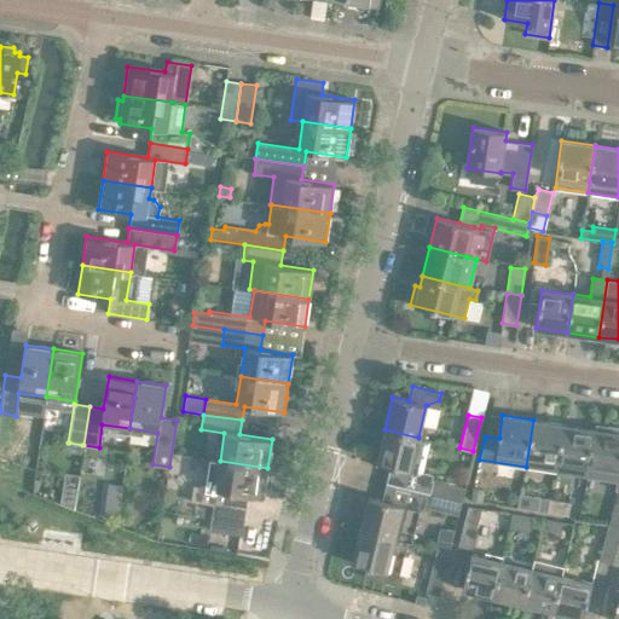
[(533,420),(526,467),(556,472),(563,424),(533,420)]
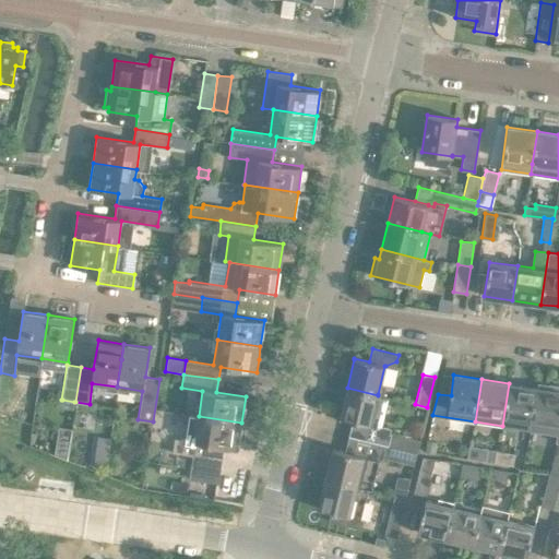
[(531,429),(532,419),(537,387),(509,383),(502,426),(531,429)]
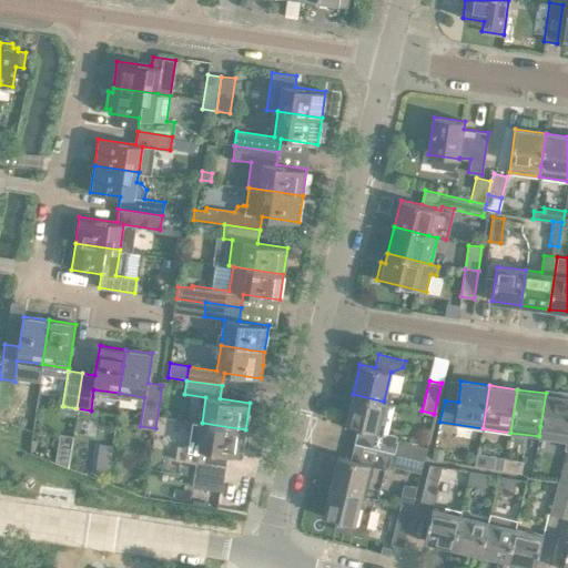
[(556,395),(546,393),(540,426),(539,436),(567,440),(567,448),(567,392),(557,391),(556,395)]
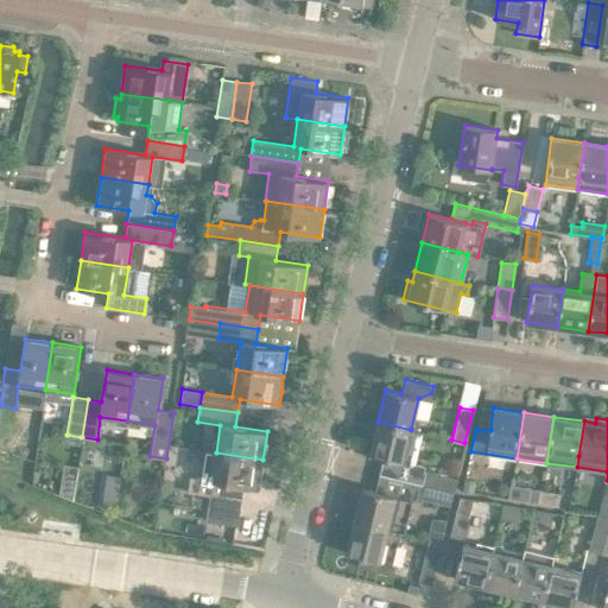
[(379,474),(418,483),(422,472),(423,472),(424,466),(413,463),(420,431),(411,429),(411,430),(378,422),(369,454),(384,457),(379,474)]
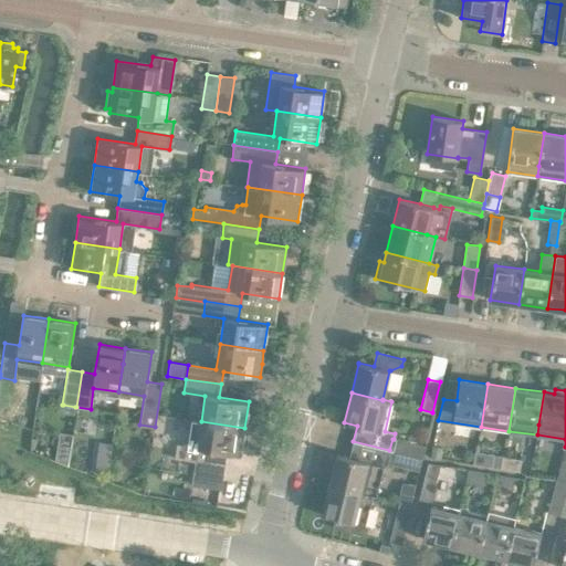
[(63,405),(62,415),(73,416),(75,407),(63,405)]
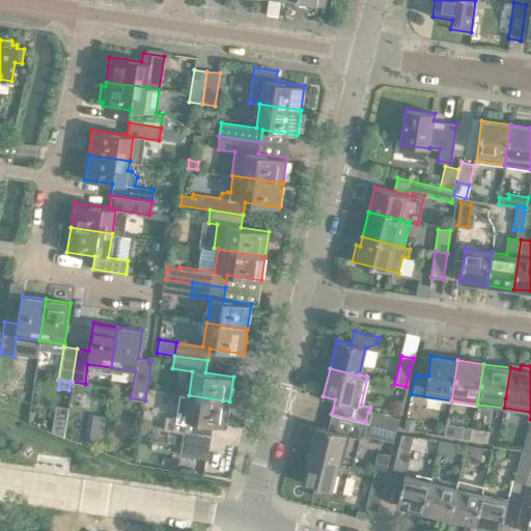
[(226,426),(229,401),(189,395),(179,394),(180,413),(176,415),(176,418),(172,417),(165,421),(164,429),(208,437),(211,423),(226,426)]
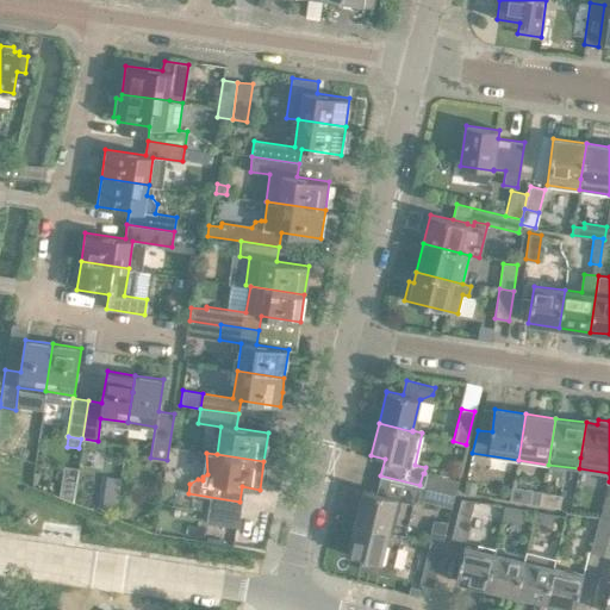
[(423,473),(419,485),(455,495),(459,481),(424,473),(423,473)]
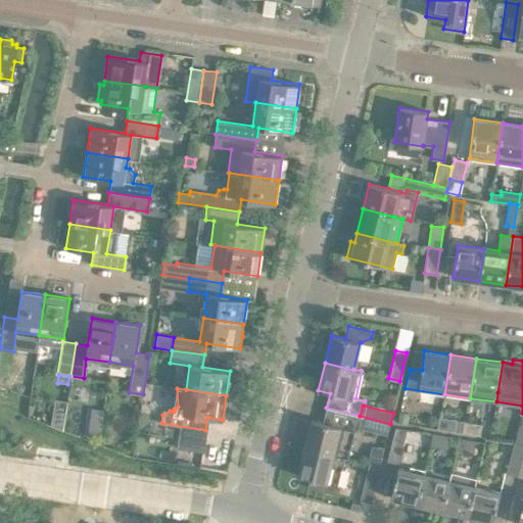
[(407,423),(409,415),(398,413),(397,422),(407,423)]
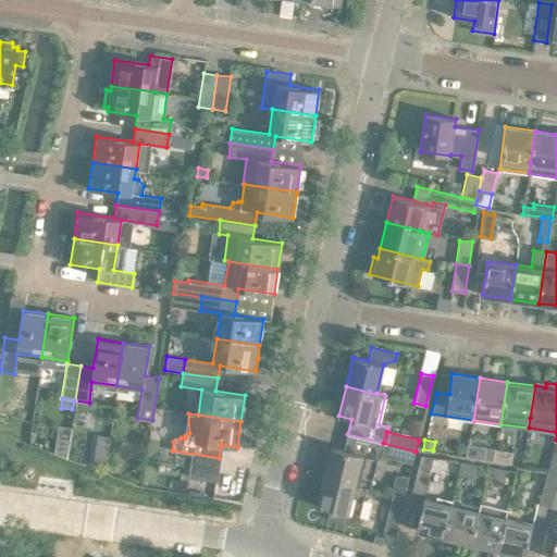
[(56,442),(54,450),(67,453),(69,444),(56,442)]
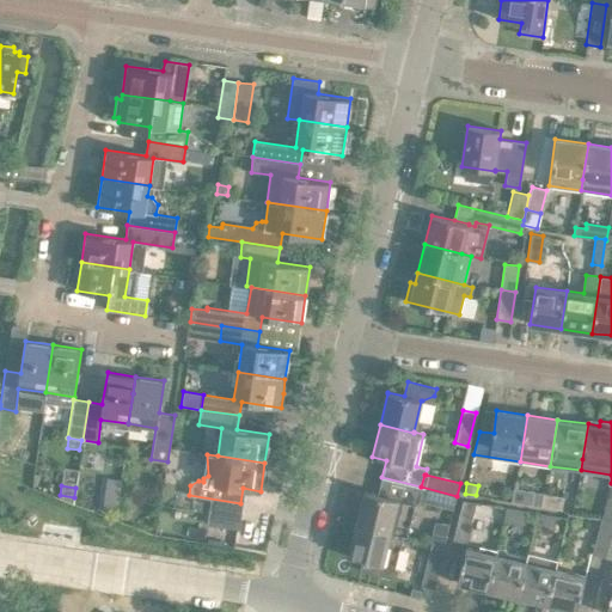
[(453,508),(457,496),(421,487),(417,500),(453,508)]
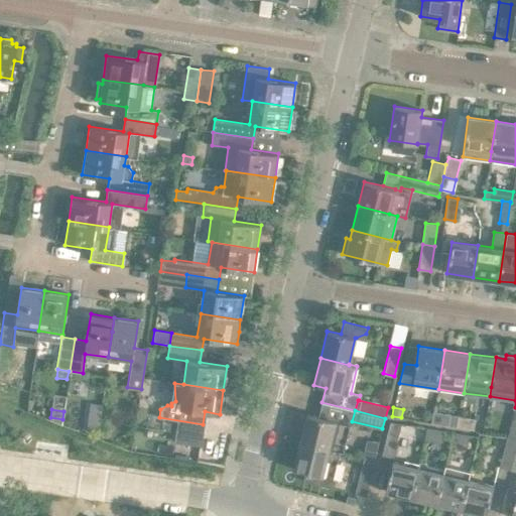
[(447,424),(449,415),(432,413),(431,421),(447,424)]
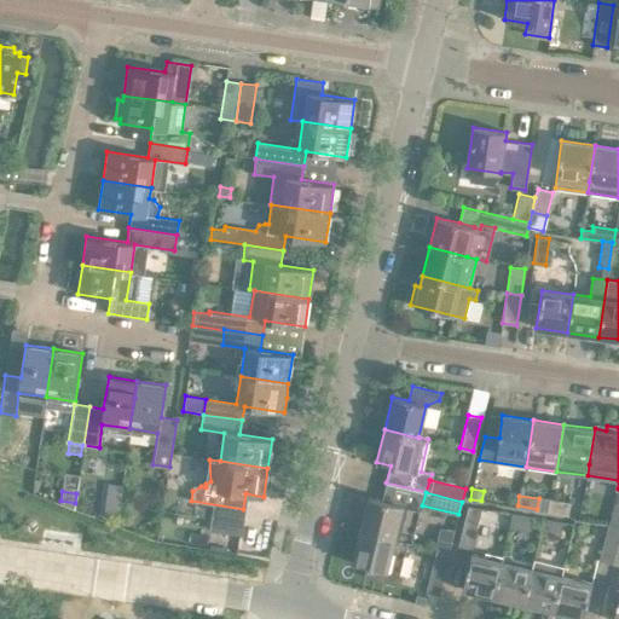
[(420,509),(368,497),(360,530),(411,542),(420,509)]
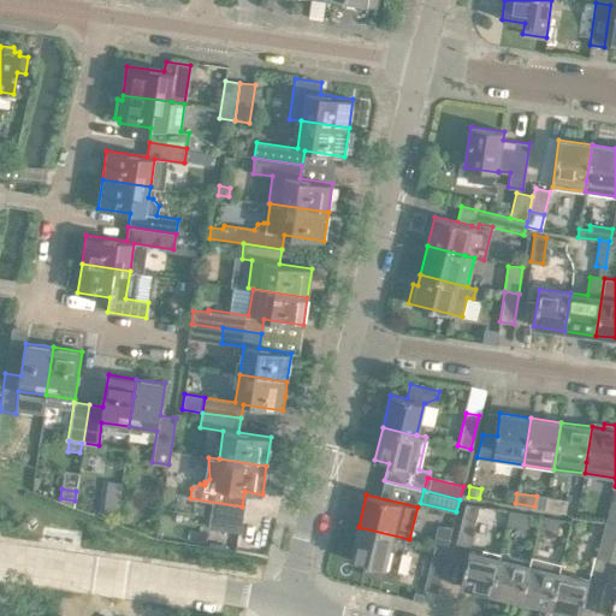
[(117,497),(105,496),(102,510),(116,513),(117,497)]
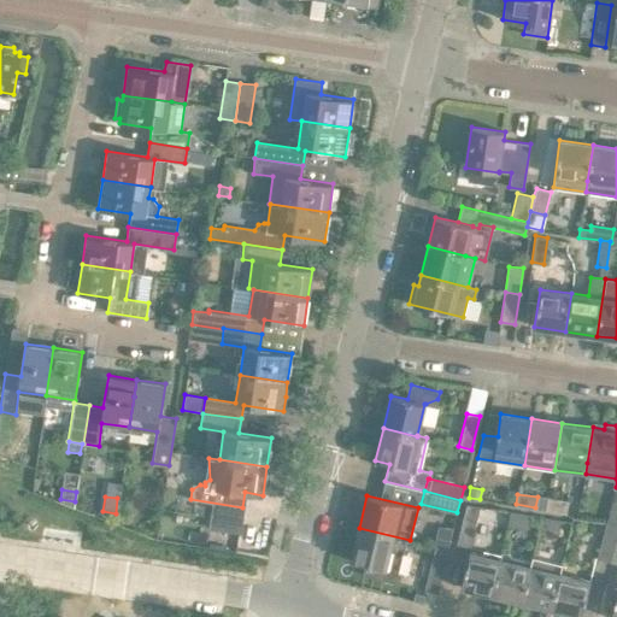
[(565,512),(566,501),(547,499),(546,509),(565,512)]
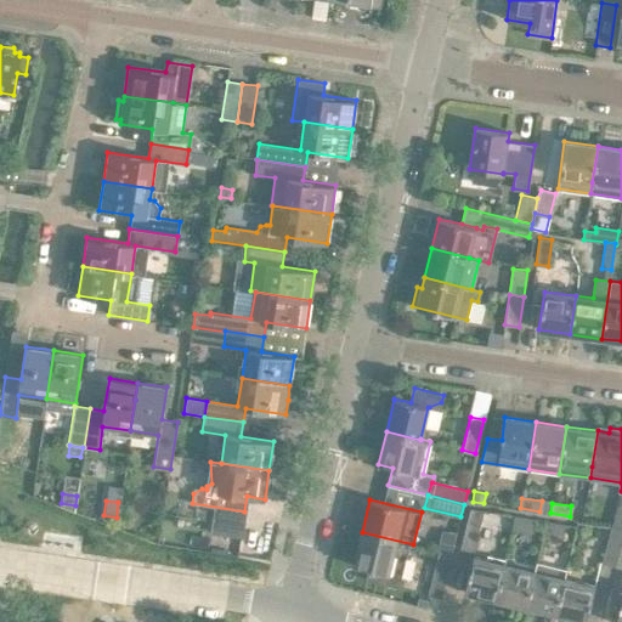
[(484,509),(471,507),(462,542),(475,546),(484,509)]
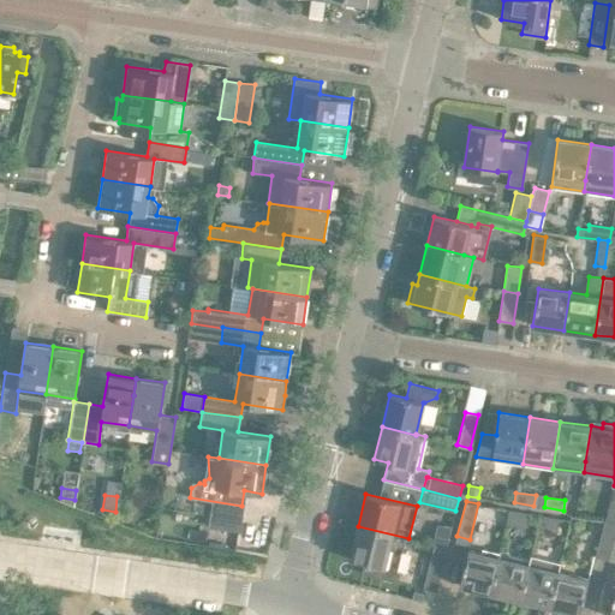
[(527,523),(529,512),(509,508),(508,520),(527,523)]
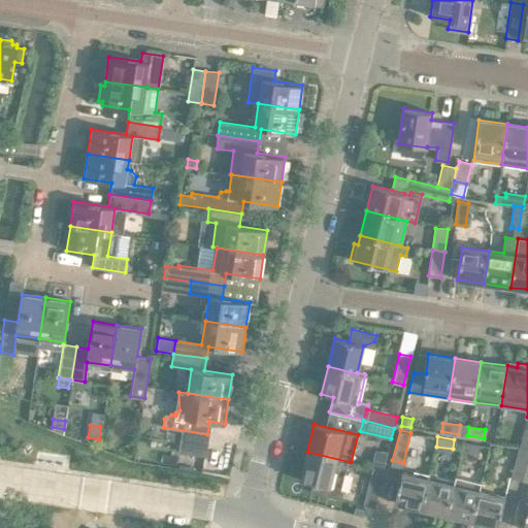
[(479,453),(481,444),(463,441),(461,451),(479,453)]
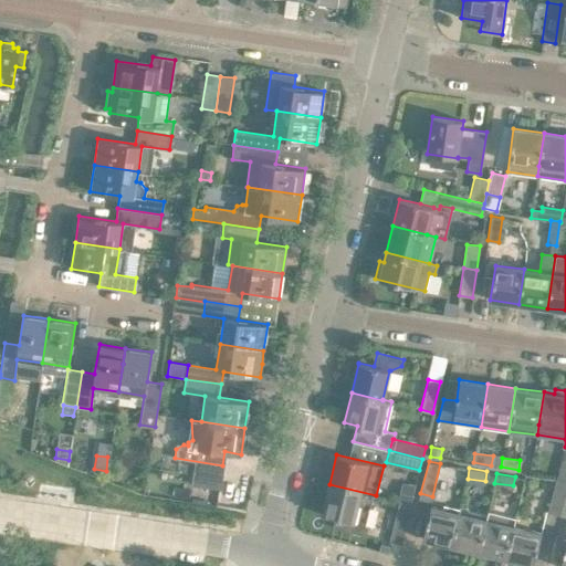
[(559,515),(565,491),(565,481),(557,479),(548,512),(559,515)]
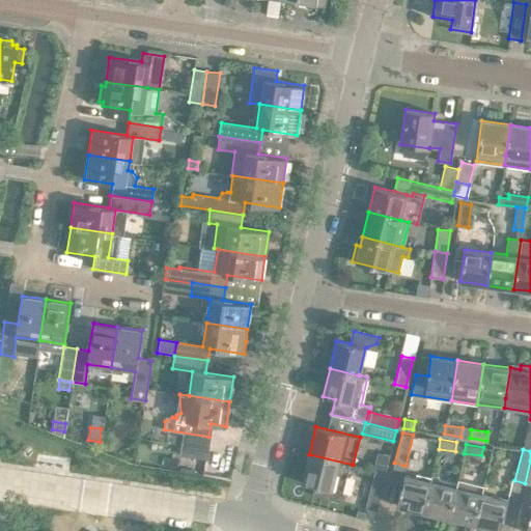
[(353,466),(353,465),(309,454),(302,482),(313,485),(311,495),(340,502),(350,465),(353,466)]
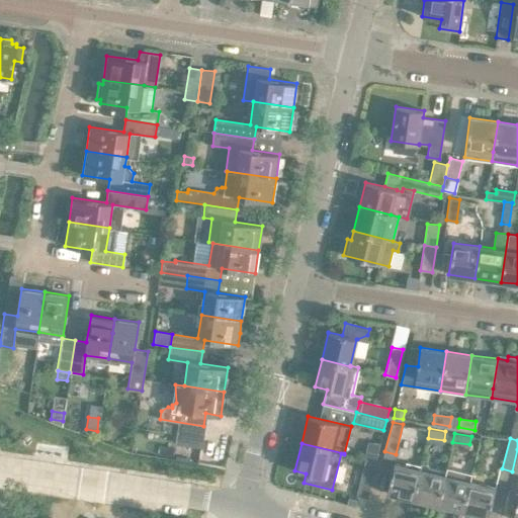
[(365,458),(365,459),(356,496),(367,498),(375,461),(365,458)]
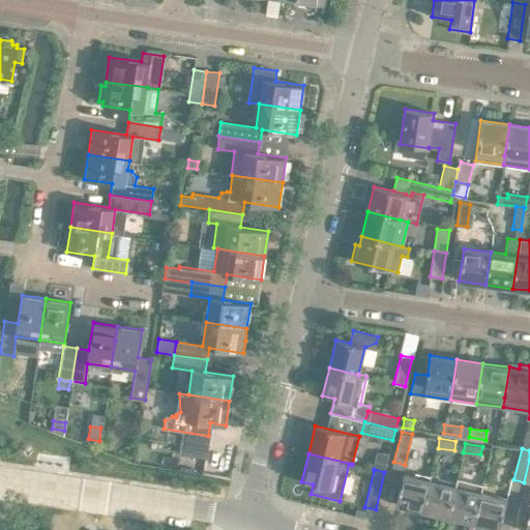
[(395,504),(422,510),(430,480),(431,476),(414,472),(413,476),(403,474),(395,504)]
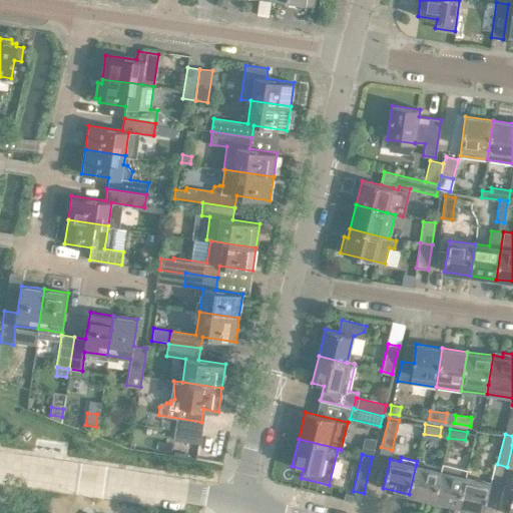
[(441,471),(416,465),(409,494),(434,500),(441,471)]
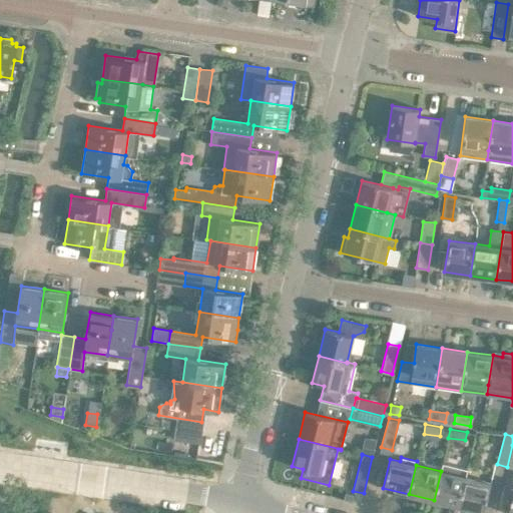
[(434,500),(458,506),(465,477),(466,473),(442,467),(441,471),(434,500)]
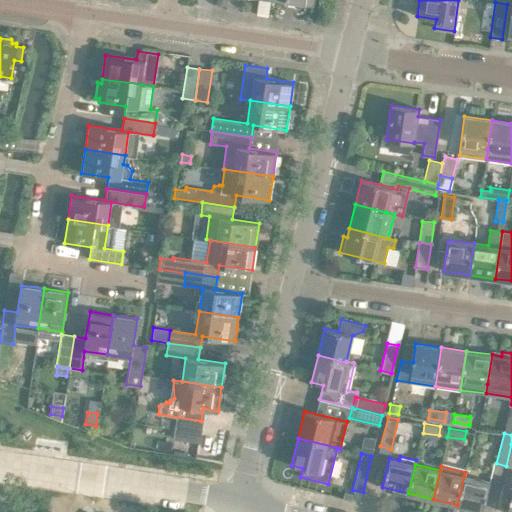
[(482,511),(489,482),(464,476),(457,505),(482,511)]
